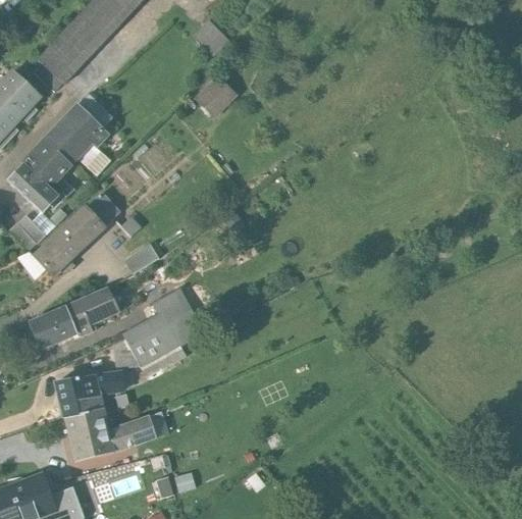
[(64,83),(142,0),(95,0),(39,59),(44,63),(64,83)]
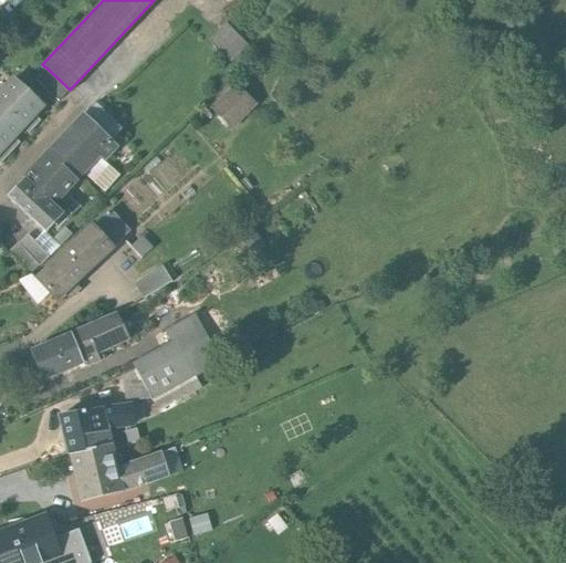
[(228,23),(210,40),(231,61),(249,44),(228,23)]
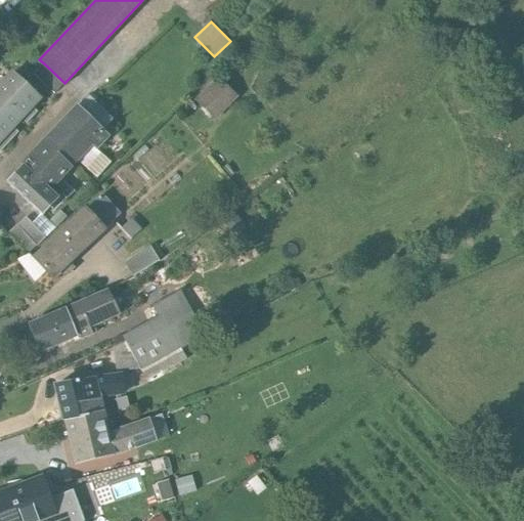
[(55,92),(64,83),(44,63),(35,73),(55,92)]
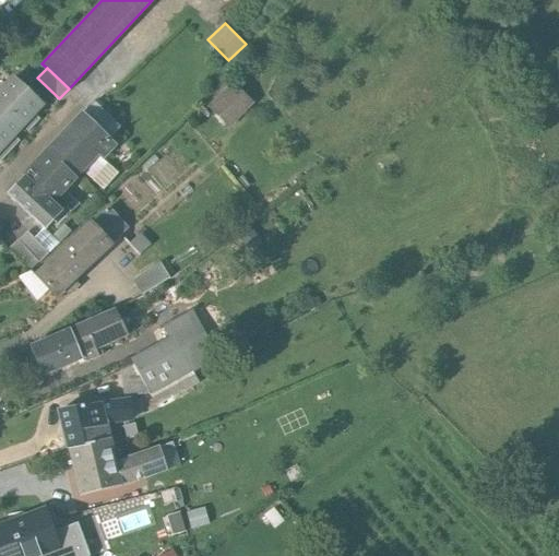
[(14,77),(0,92),(0,103),(24,126),(44,104),(14,77)]
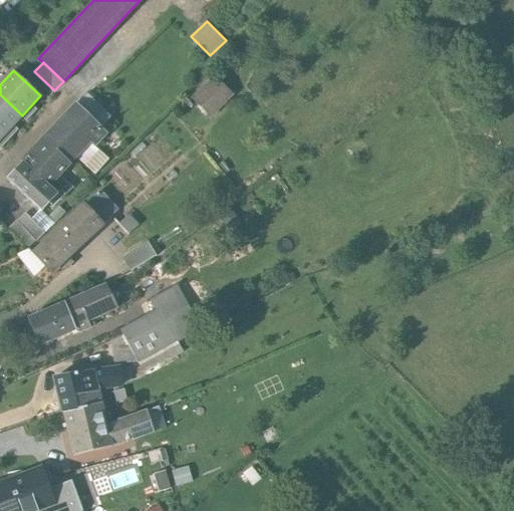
[(233,93),(215,75),(194,96),(212,115),(233,93)]
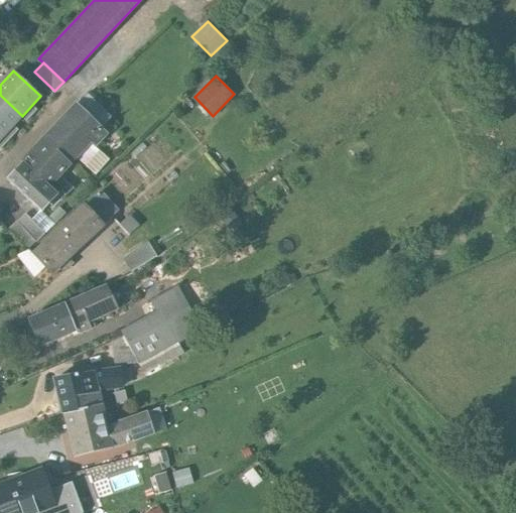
[(87,92),(77,103),(101,125),(110,114),(87,92)]
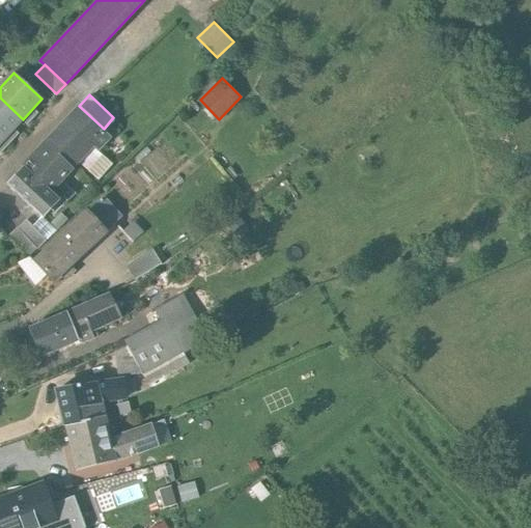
[(0,98),(0,135),(4,139),(23,119),(0,98)]
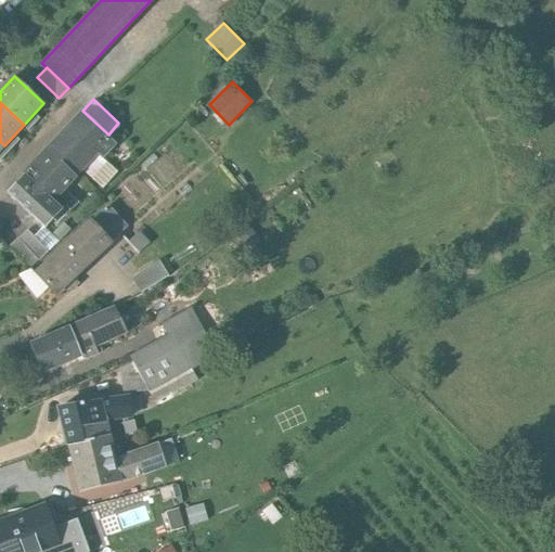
[(158,111),(152,104),(143,113),(151,119),(158,111)]
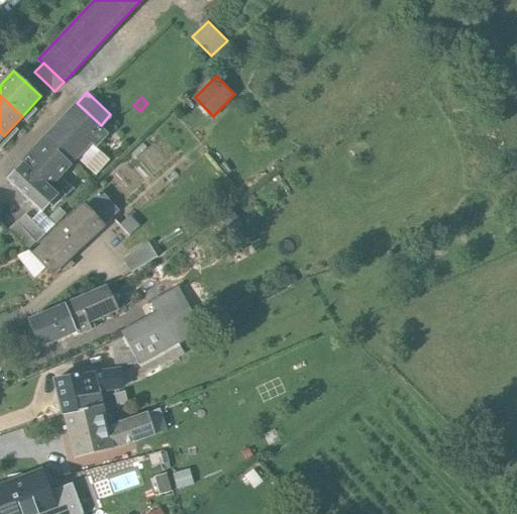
[(107,130),(101,125),(77,103),(44,137),(70,162),(90,139),(94,143),(107,130)]
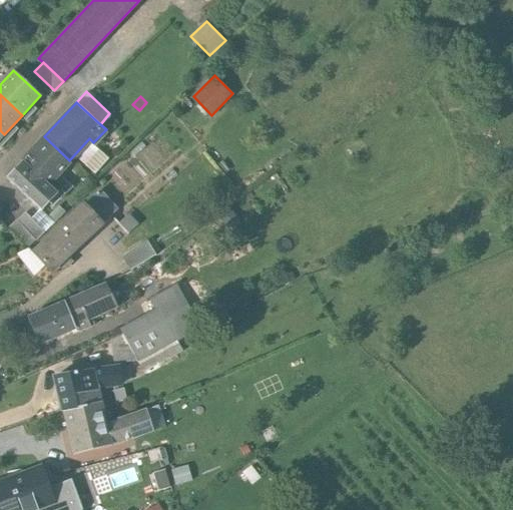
[(42,208),(56,193),(47,183),(58,172),(69,160),(44,136),(7,176),(42,208)]
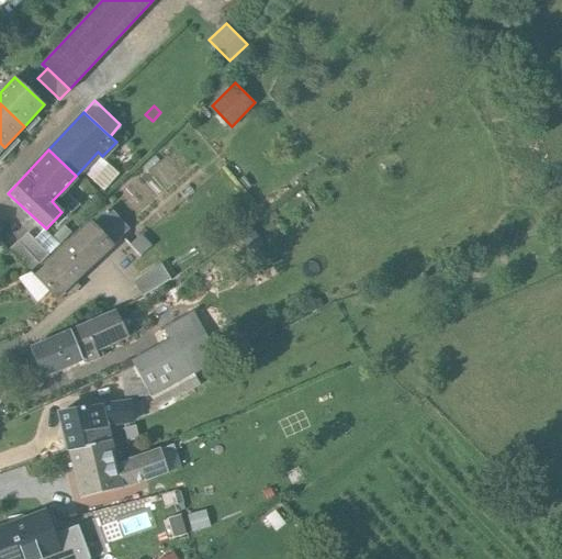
[(66,216),(78,202),(64,189),(52,201),(62,212),(66,216)]
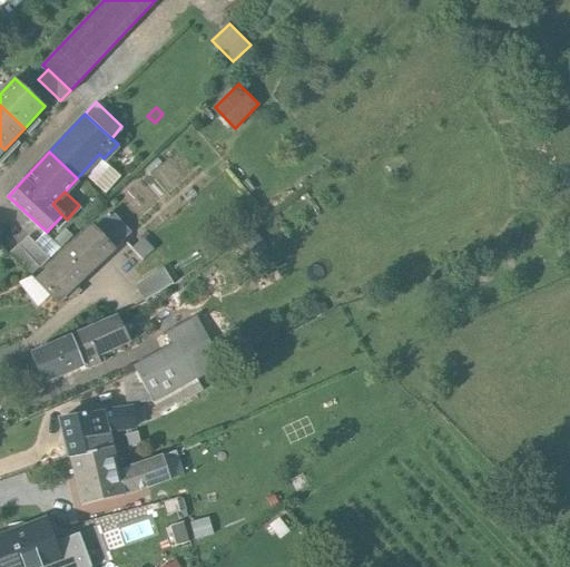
[(110,212),(95,226),(115,247),(130,233),(110,212)]
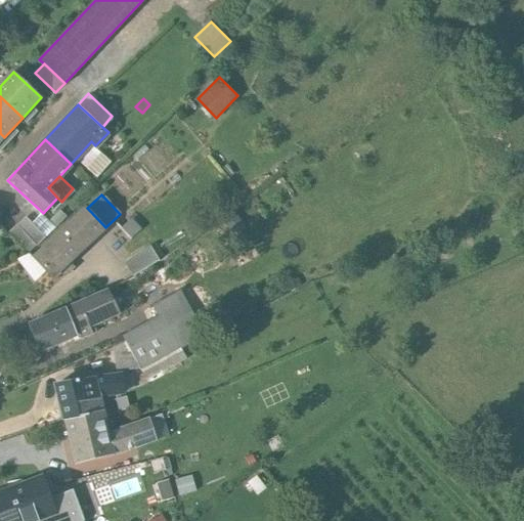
[(51,277),(105,227),(87,208),(33,257),(41,266),(51,277)]
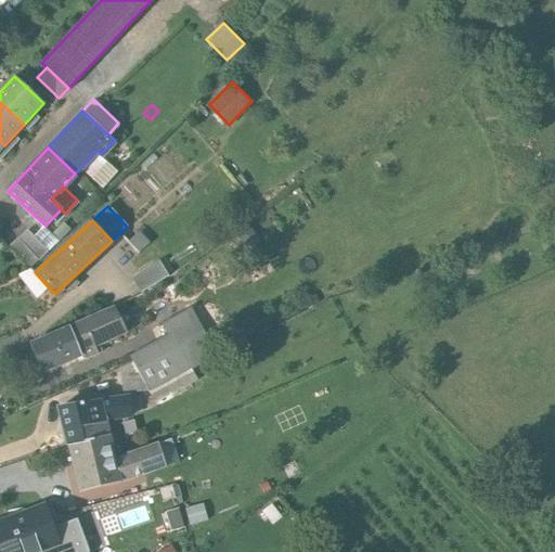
[(10,245),(30,268),(49,251),(28,228),(10,245)]
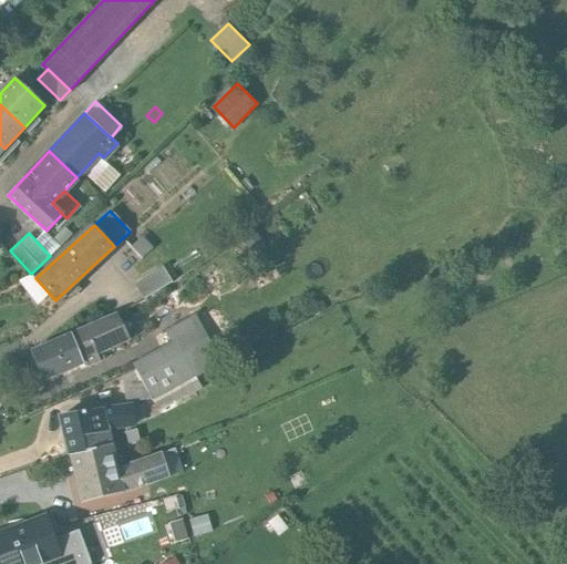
[(245,262),(254,247),(239,239),(232,254),(245,262)]
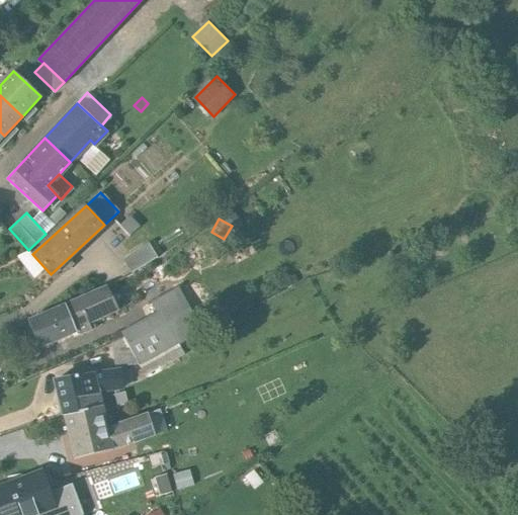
[(158,256),(150,242),(123,257),(132,271),(158,256)]
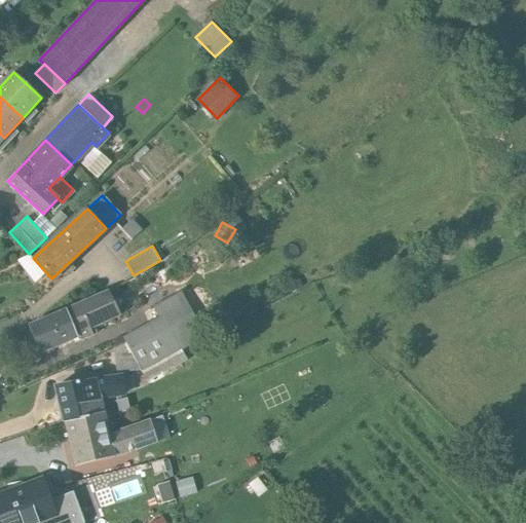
[(33,258),(30,255),(16,262),(31,276),(41,267),(33,258)]
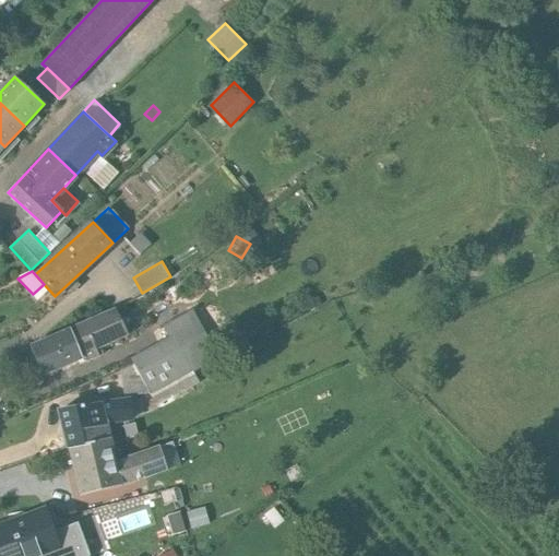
[(221,356),(194,310),(166,327),(173,338),(134,359),(159,405),(200,382),(193,371),(221,356)]
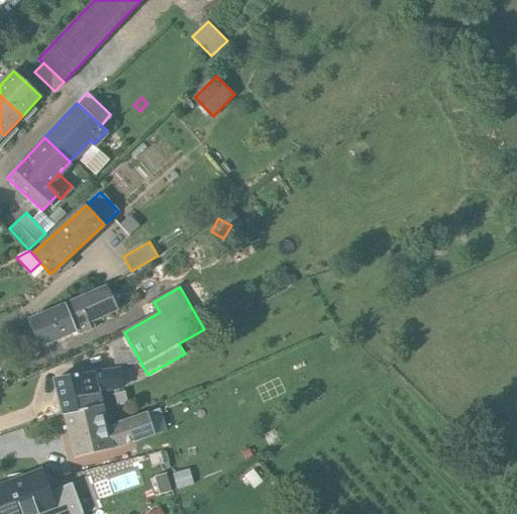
[(108,288),(67,305),(78,331),(80,334),(91,329),(89,323),(117,311),(108,288)]
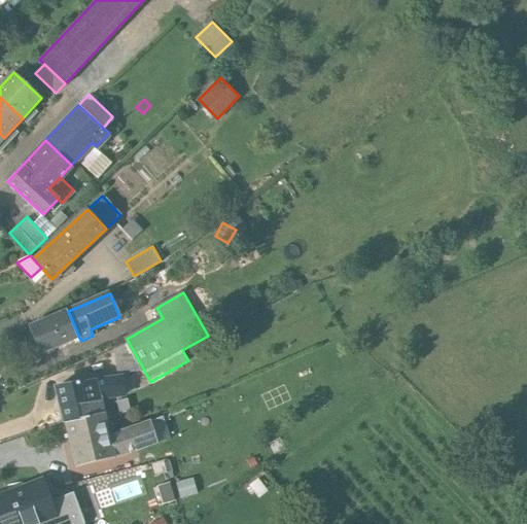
[(43,353),(79,338),(68,311),(32,325),(43,353)]
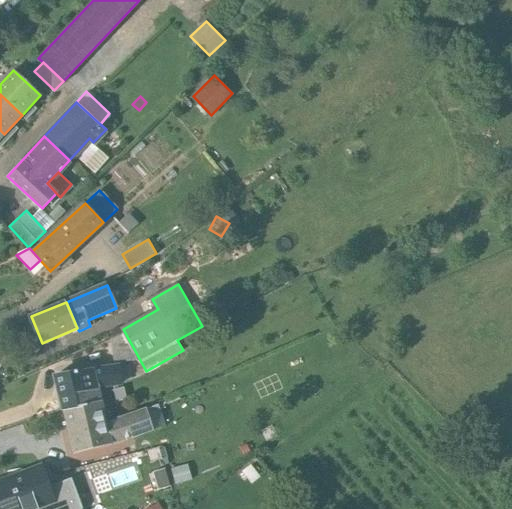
[(120,365),(93,368),(96,385),(100,384),(122,381),(120,365)]
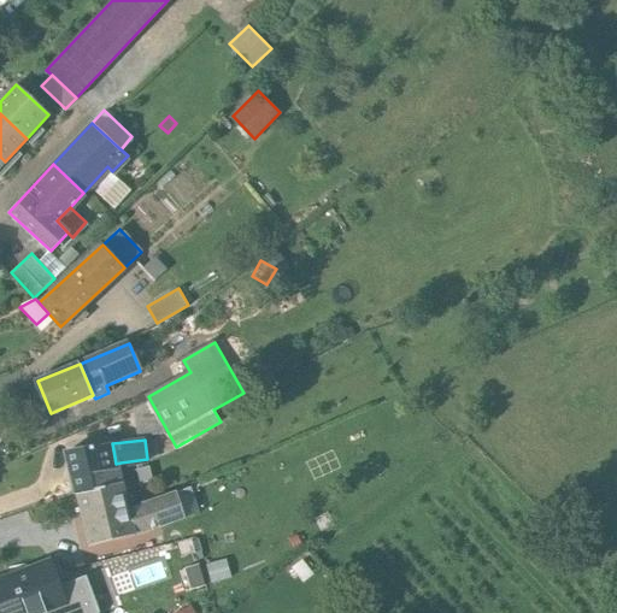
[(69,449),(77,490),(124,479),(121,463),(116,464),(112,443),(69,449)]
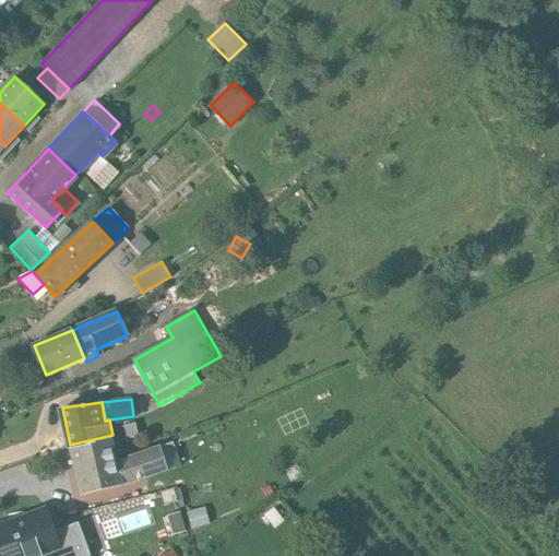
[(117,460),(113,435),(70,445),(73,461),(81,460),(87,492),(165,465),(158,446),(117,460)]
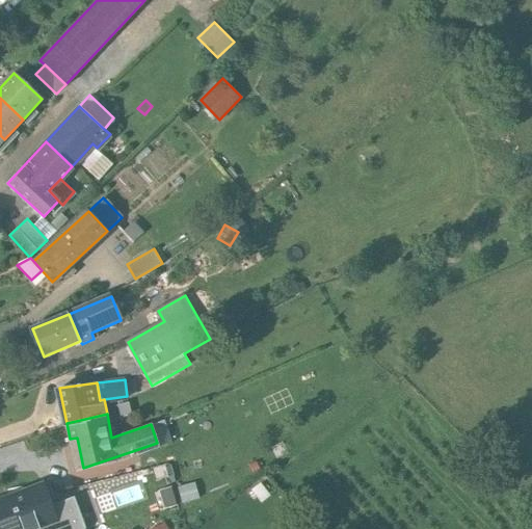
[(84,528),(86,528),(68,477),(0,501),(0,528),(84,528)]
